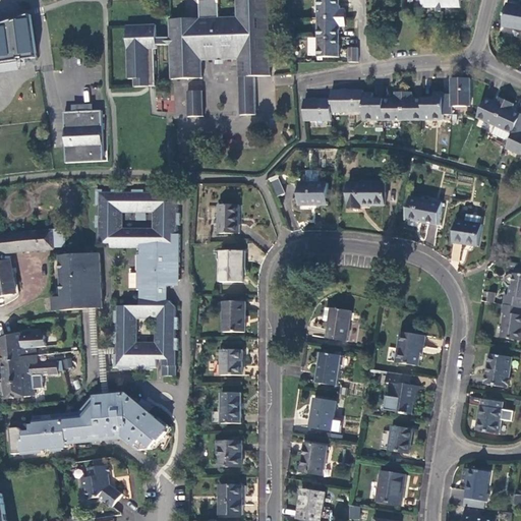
[(196,0),(197,17),(192,25),(182,18),(168,18),(169,37),(169,44),(171,78),(201,77),(200,59),(237,58),(238,76),(254,75),(269,75),(268,12),(270,12),(269,0),(196,0)]
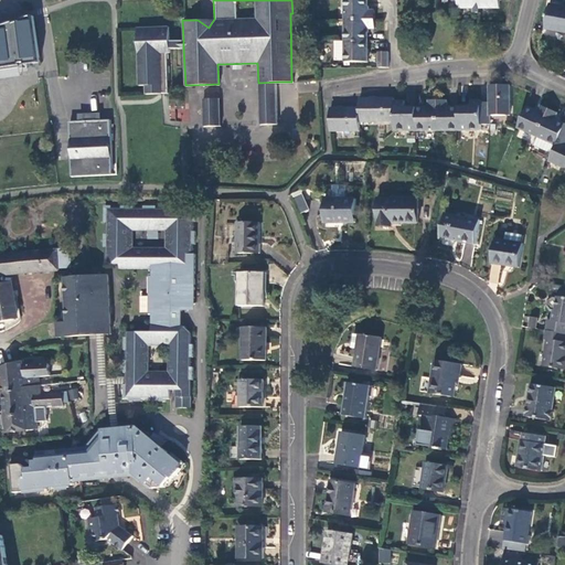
[(365,9),(365,0),(342,0),(343,61),(366,61),(366,28),(373,28),(373,9),(365,9)]
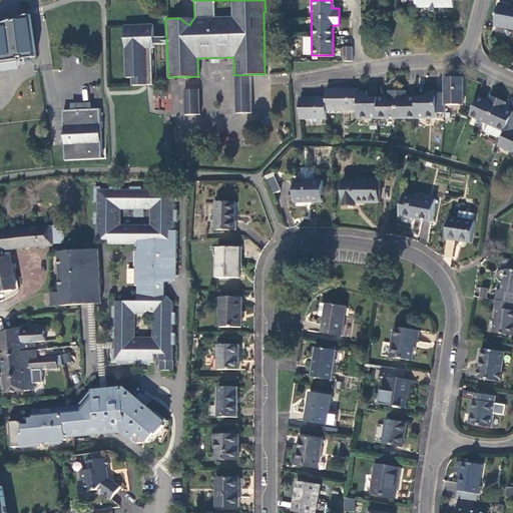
[(410,0),(411,0),(416,0),(416,6),(430,6),(430,10),(434,11),(434,6),(454,6),(453,0),(410,0)]
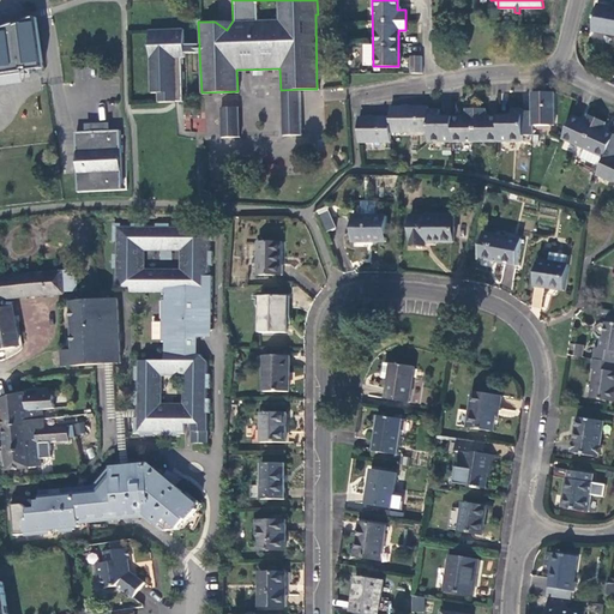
[(613,35),(613,6),(597,4),(593,32),(613,35)]
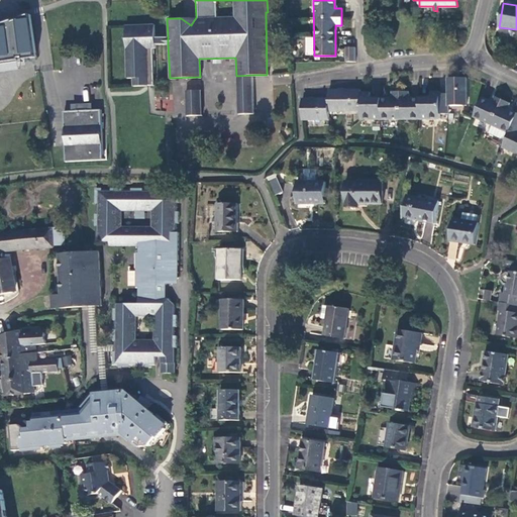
[(168,43),(168,36),(156,36),(154,24),(125,25),(127,78),(133,78),(133,86),(154,85),(152,47),(156,47),(156,43),(168,43)]
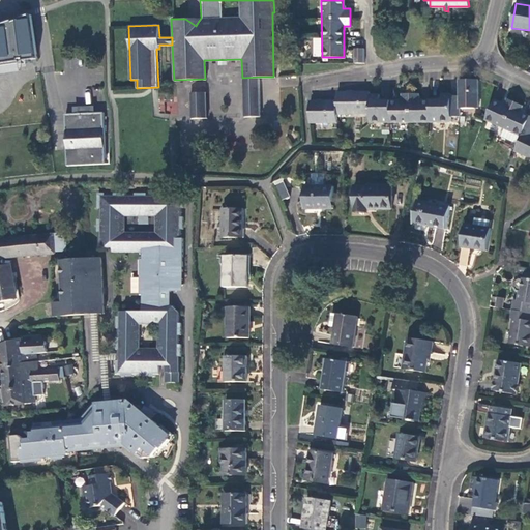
[(353,48),(353,62),(363,62),(363,48),(353,48)]
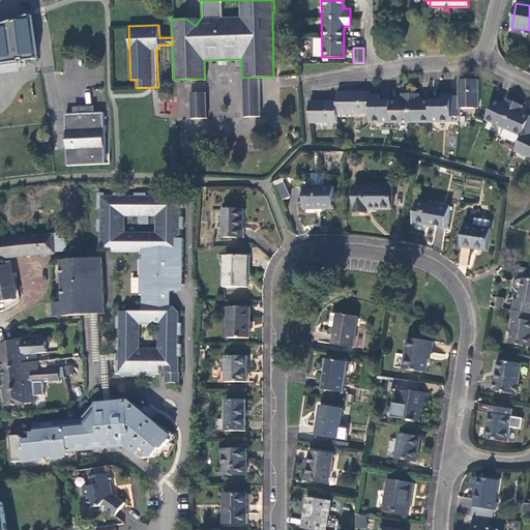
[(259,116),(259,77),(242,78),(243,116),(259,116)]
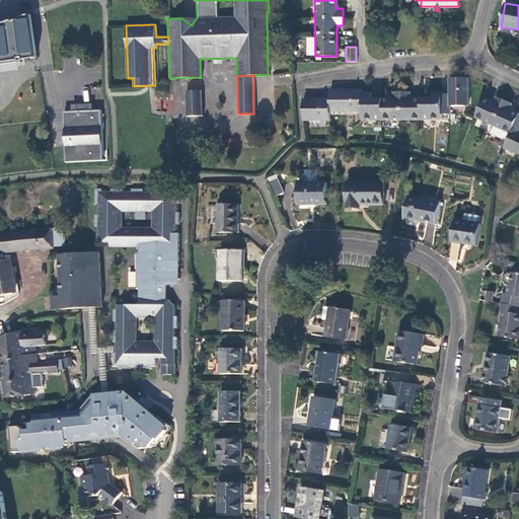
[(328,97),(302,98),(302,120),(329,119),(329,110),(361,110),(361,119),(442,119),(442,114),(449,114),(449,104),(467,104),(467,77),(449,77),(449,96),(442,96),(442,92),(432,92),(432,98),(411,98),(410,92),(393,92),(393,98),(371,99),(371,92),(361,92),(361,89),(328,90),(328,97)]
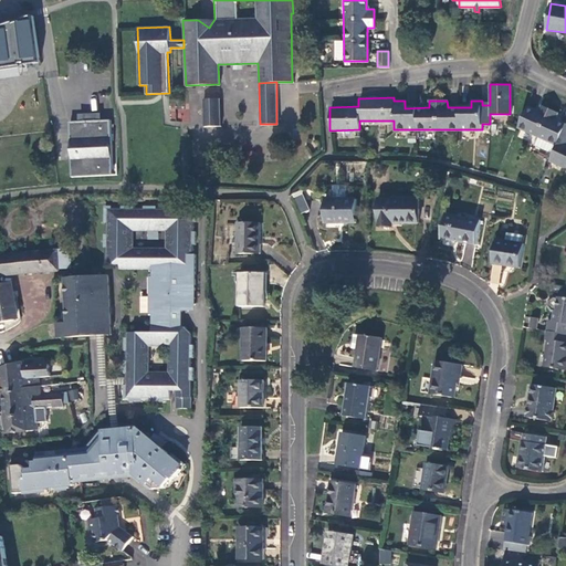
[(220,98),(203,98),(203,126),(220,125),(220,98)]
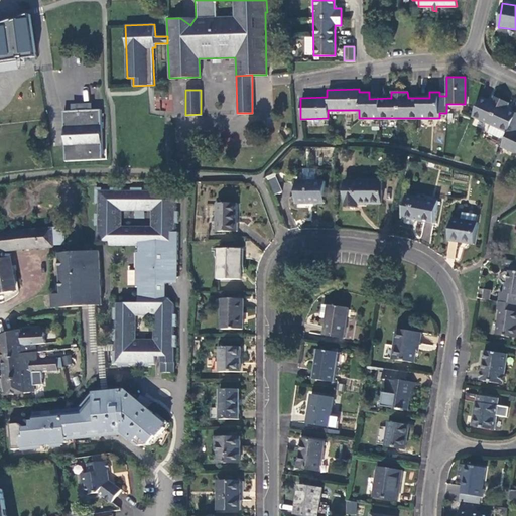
[(502,145),(515,151),(515,111),(506,107),(509,102),(494,95),(491,100),(482,96),(473,116),(508,132),(502,145)]
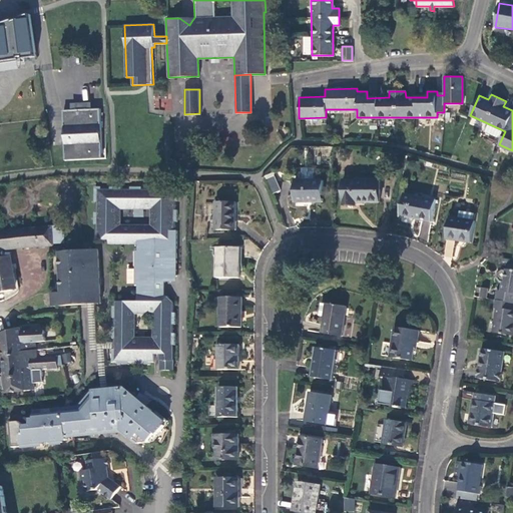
[(100,109),(62,110),(64,146),(65,161),(102,159),(100,109)]
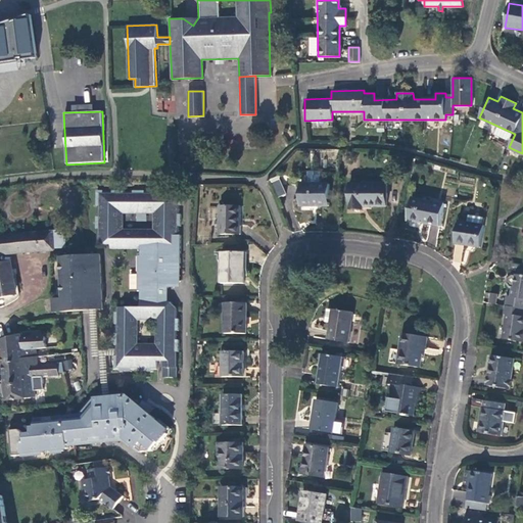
[(277,198),(286,195),(279,176),(271,179),(277,198)]
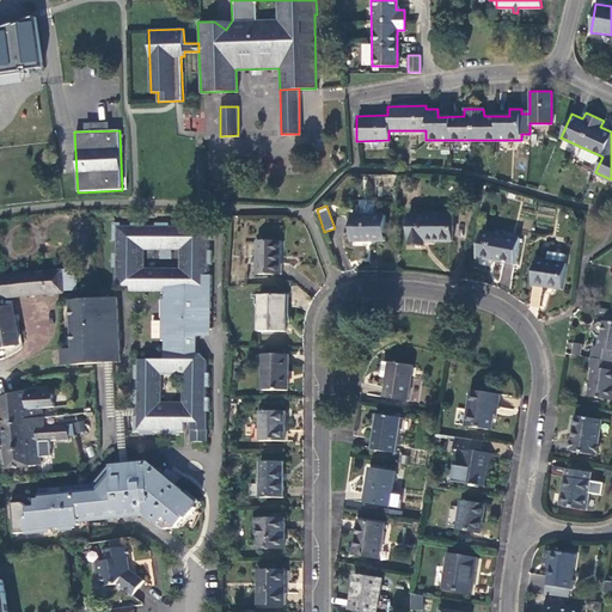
[(387,242),(387,215),(353,215),(353,242),(387,242)]
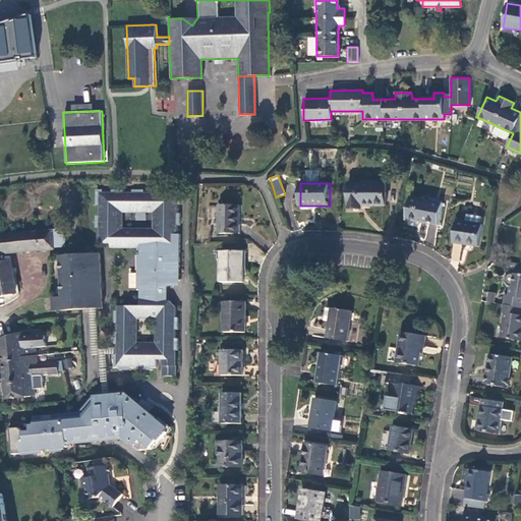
[(387,205),(386,183),(349,184),(350,209),(363,209),(362,205),(387,205)]
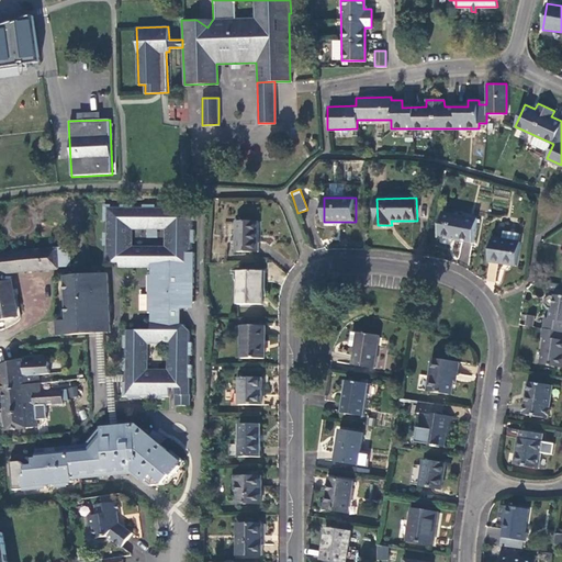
[(133,204),(120,204),(120,206),(110,206),(110,204),(103,204),(103,221),(111,221),(111,227),(105,227),(105,233),(103,233),(103,245),(105,245),(105,261),(119,261),(119,266),(152,266),(152,274),(148,274),(148,312),(152,312),(150,329),(126,329),(126,335),(124,335),(123,348),(125,348),(125,358),(123,358),(123,370),(125,370),(125,382),(123,382),(123,396),(128,396),(128,398),(142,398),(142,396),(150,396),(150,398),(164,398),(164,396),(169,396),(169,388),(175,388),(175,405),(189,405),(190,378),(192,378),(192,364),(190,364),(190,355),(192,355),(192,343),(190,343),(190,330),(183,324),(180,324),(180,306),(182,304),(187,308),(194,301),(191,299),(193,296),(194,253),(192,253),(192,243),(194,243),(194,229),(192,229),(192,220),(194,220),(194,213),(178,213),(178,217),(171,217),(171,204),(165,204),(165,206),(155,206),(155,204),(143,204),(143,206),(133,206),(133,204)]
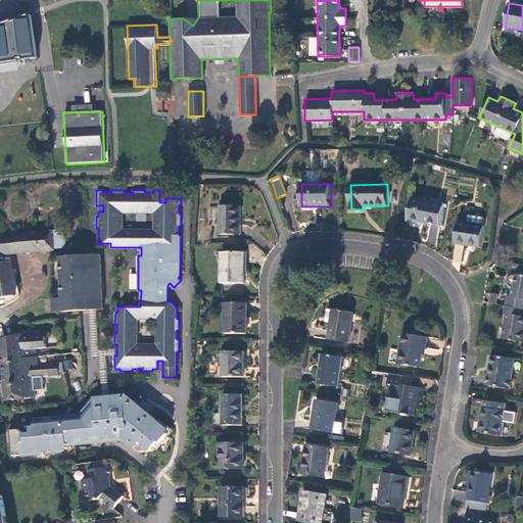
[(413,198),(409,220),(440,227),(445,204),(413,198)]
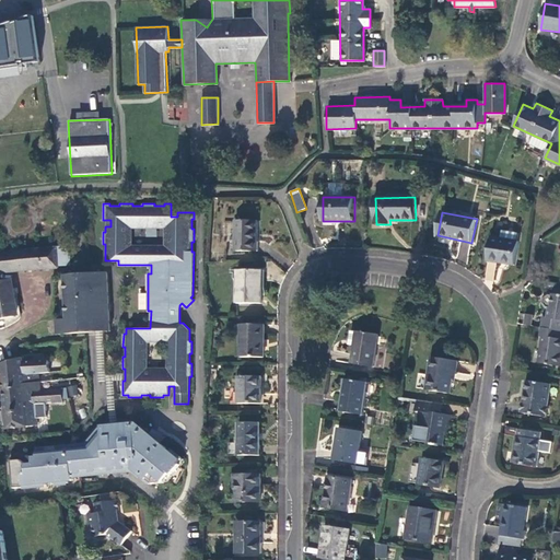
[(257,251),(257,220),(235,220),(235,251),(257,251)]
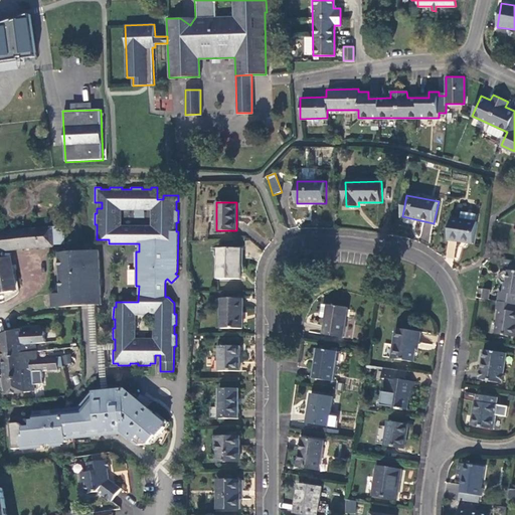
[(452,217),(449,240),(475,243),(478,221),(476,221),(477,213),(462,211),(461,218),(452,217)]
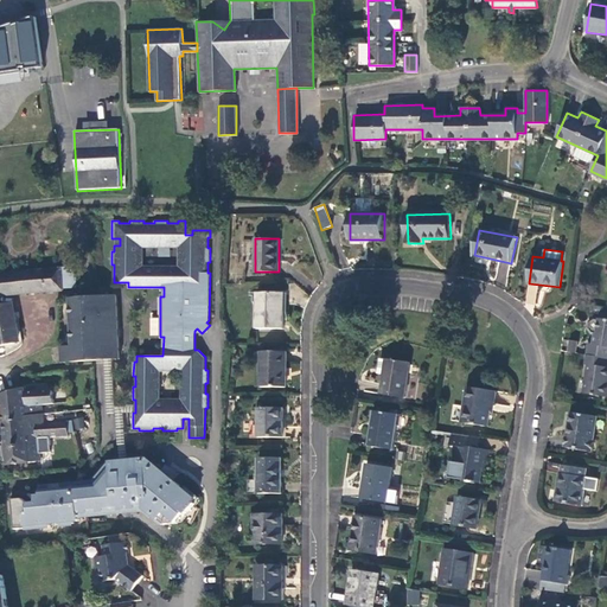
[(61,268),(0,273),(0,294),(63,289),(63,288),(61,269),(61,268)]
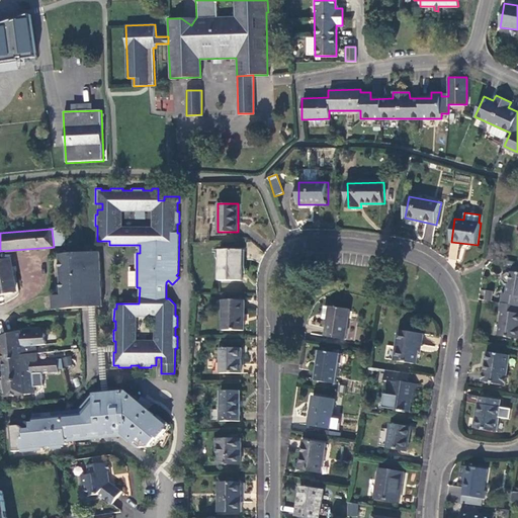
[(63,229),(52,230),(54,246),(64,245),(63,229)]
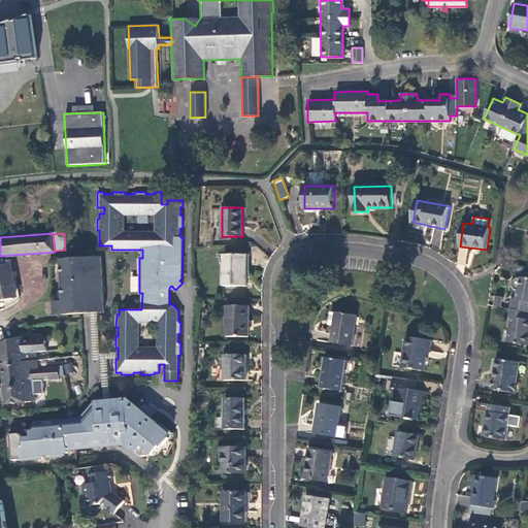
[(246,285),(246,253),(223,253),(223,285),(246,285)]
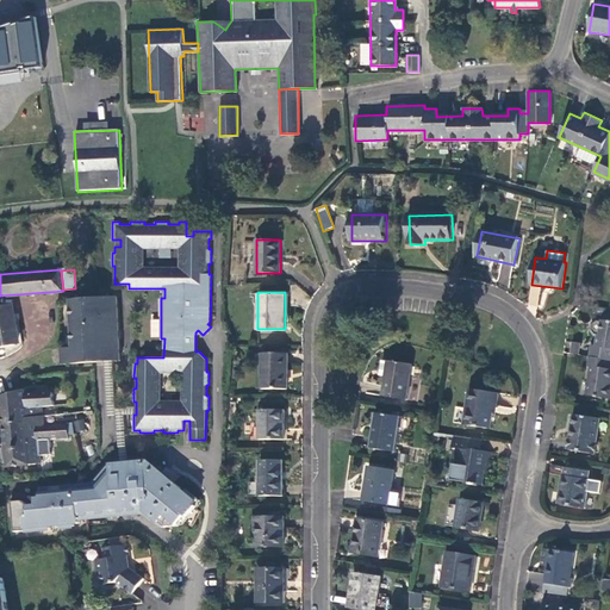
[(62,363),(120,359),(117,297),(69,299),(73,347),(60,348),(62,363)]
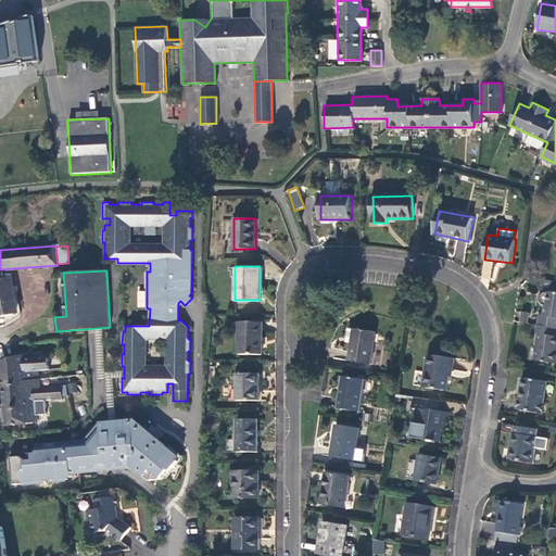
[(0,279),(0,315),(16,313),(9,278),(0,279)]
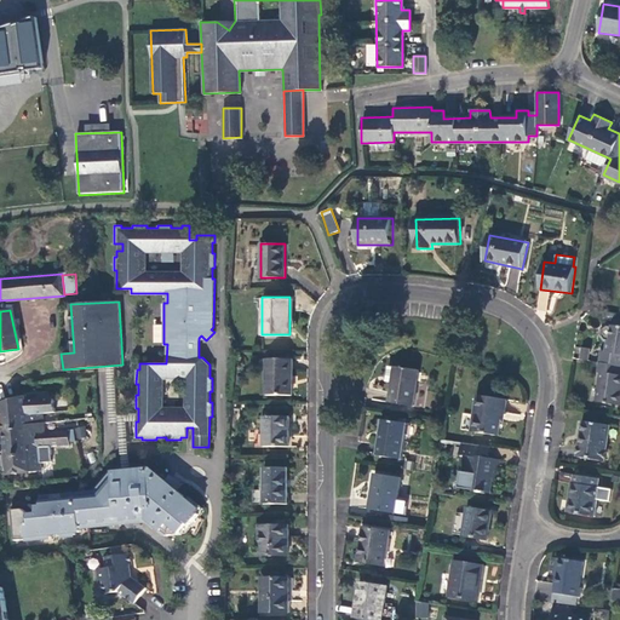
[(596,362),(619,366),(619,362),(619,317),(614,317),(613,326),(608,325),(607,339),(604,342),(602,351),(598,350),(596,362)]
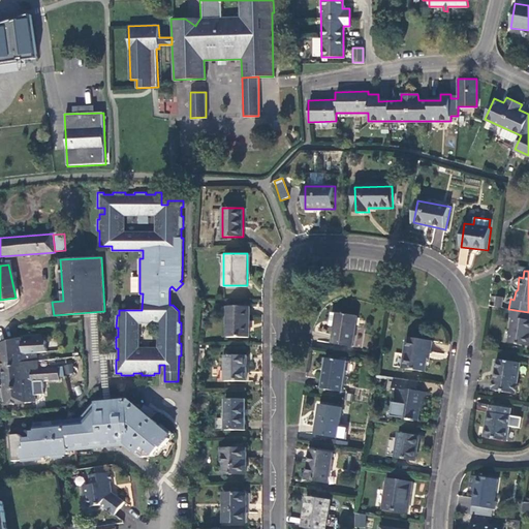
[(249,337),(249,306),(227,306),(226,336),(249,337)]
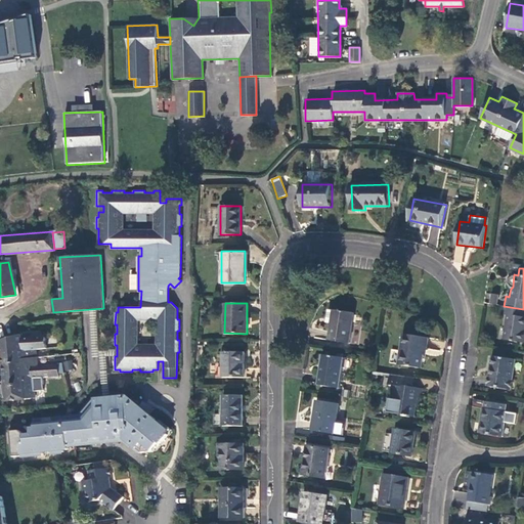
[(523,316),(523,309),(504,306),(503,315),(505,315),(501,339),(522,342),(523,328),(523,316)]
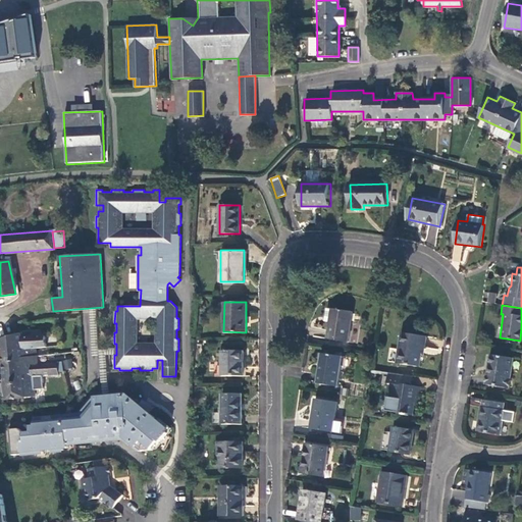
[(349,342),(355,311),(334,308),(333,312),(329,311),(328,320),(332,321),(329,338),(349,342)]
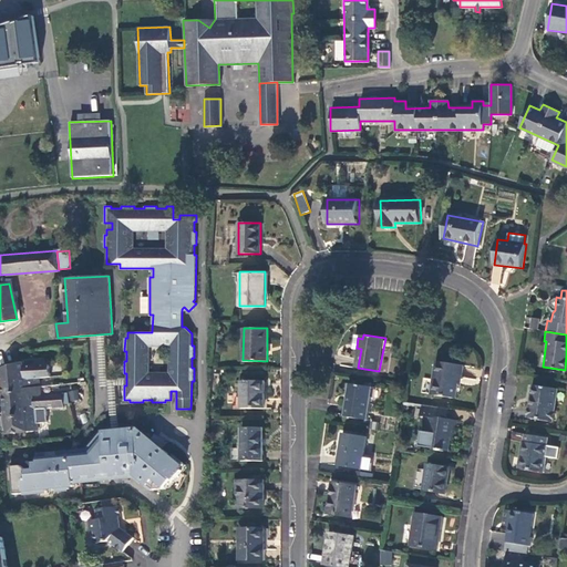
[(22,362),(0,369),(3,394),(33,393),(34,394),(40,394),(38,378),(51,377),(49,364),(33,366),(32,360),(22,363),(22,362)]
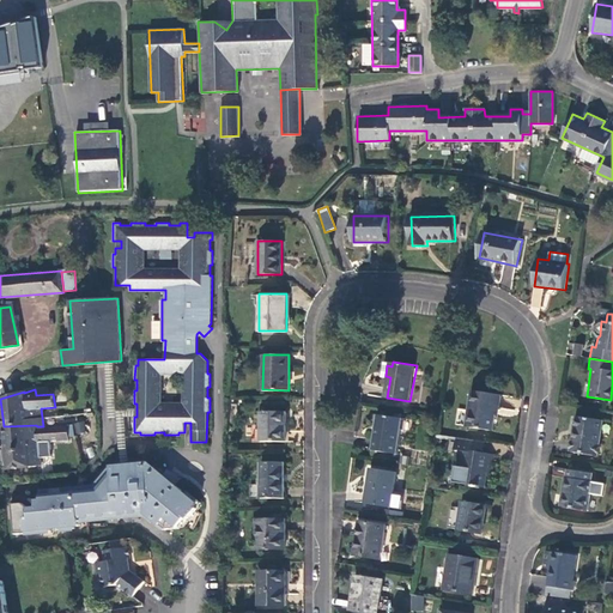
[(499,408),(502,394),(473,389),(469,411),(472,411),(469,426),(493,430),(497,408),(499,408)]
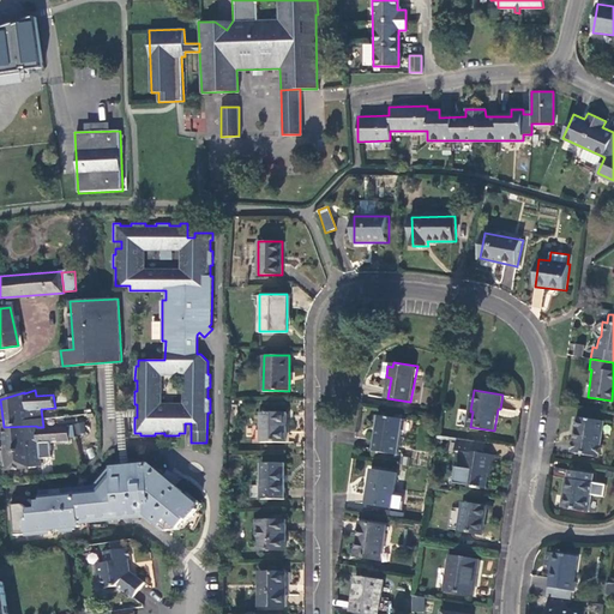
[(286,441),(286,411),(260,411),(260,441),(286,441)]
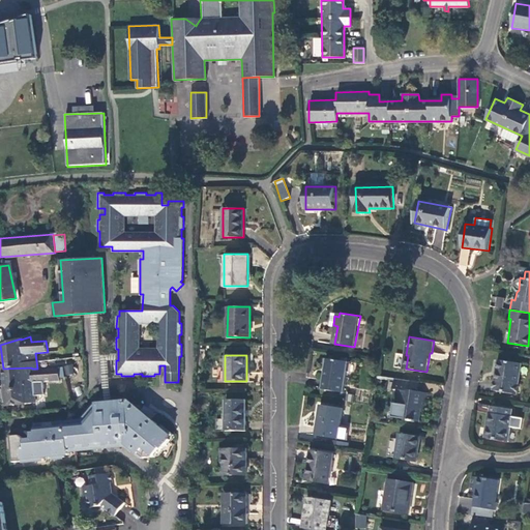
[(344,391),(349,360),(327,357),(322,387),(344,391)]
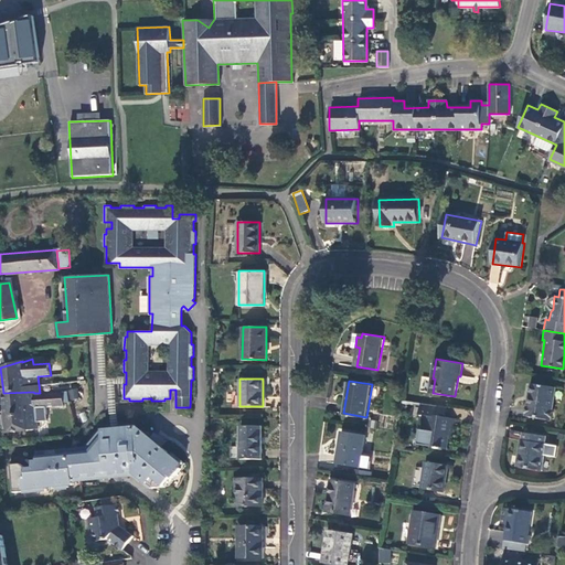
[(550,419),(554,386),(530,383),(524,415),(550,419)]
